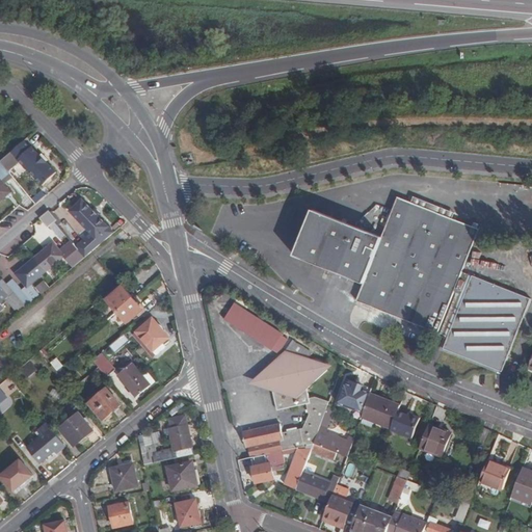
[(15,154),(26,142),(25,140),(1,160),(8,167),(19,157),(15,154)]
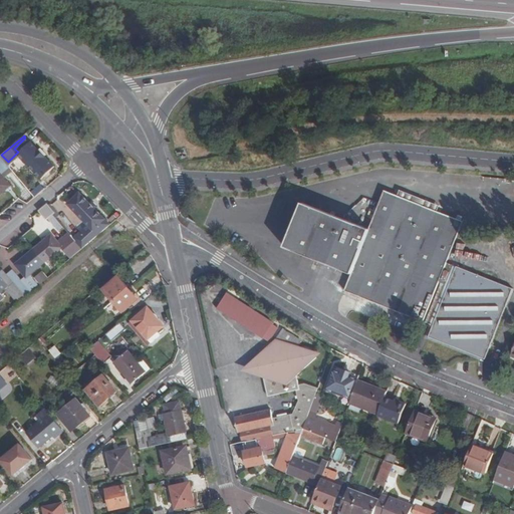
[(14,149),(18,152),(29,141),(25,138),(14,149)]
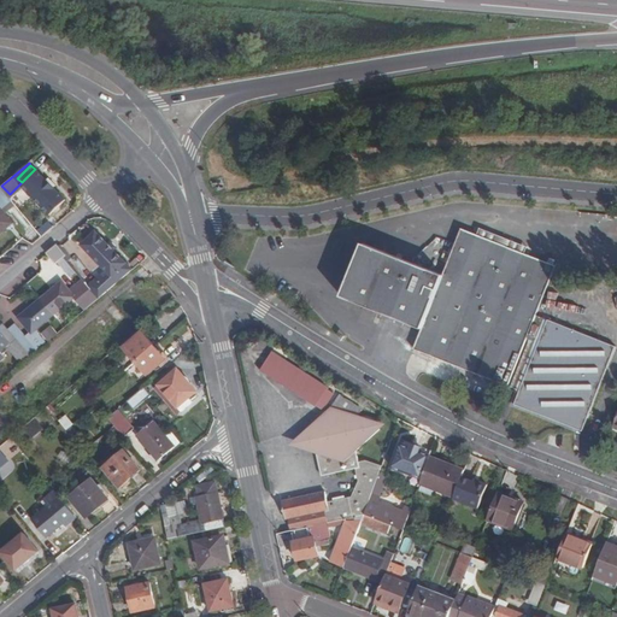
[(46,177),(36,168),(35,169),(22,182),(52,213),(66,199),(52,183),(46,177)]
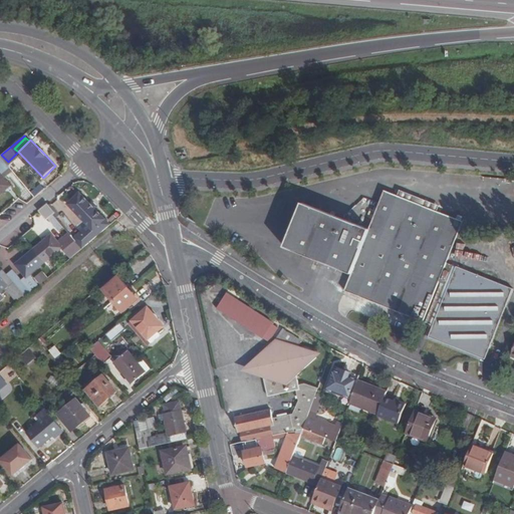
[(0,192),(10,184),(0,173),(10,165),(8,162),(1,155),(0,156),(0,192)]
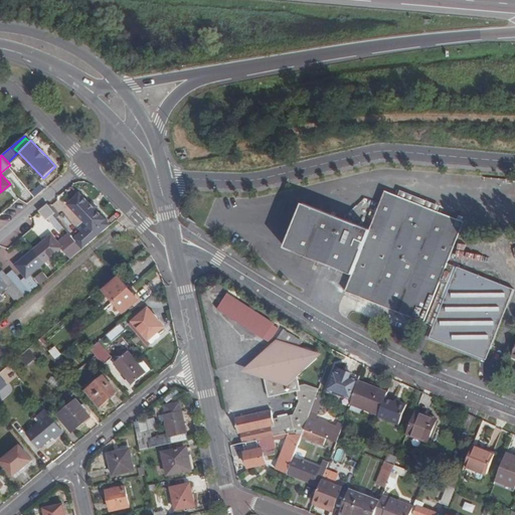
[(302,204),(285,248),(319,262),(321,256),(343,266),(341,271),(352,276),(345,293),(423,322),(463,221),(384,191),(369,230),(367,235),(334,222),(336,217),(302,204)]
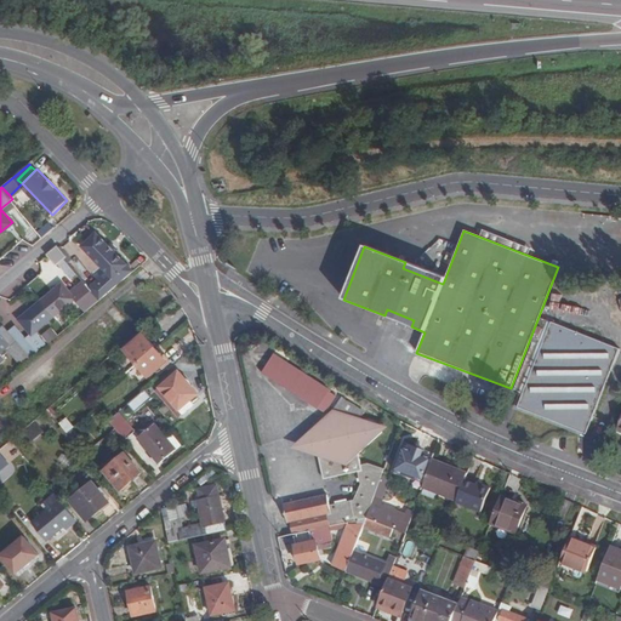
[(97,278),(89,286),(100,300),(126,277),(132,272),(127,265),(129,263),(97,232),(83,245),(108,269),(113,275),(102,284),(97,278)]
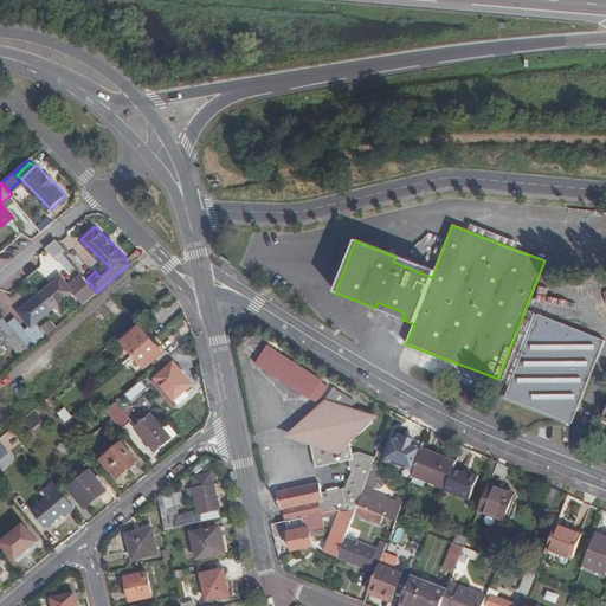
[(64,249),(56,239),(47,246),(56,256),(64,249)]
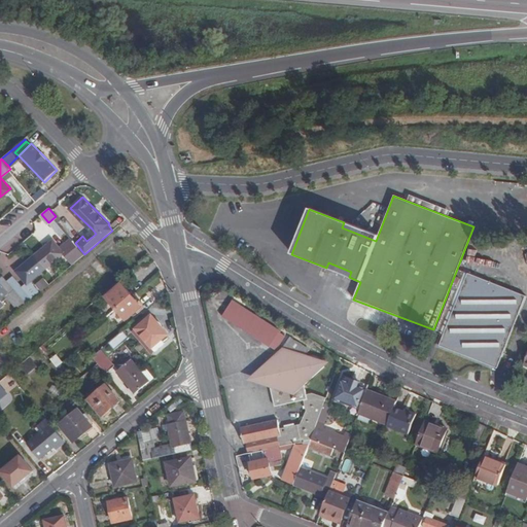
[(378,236),(344,222),(342,227),(376,241),(378,236)]
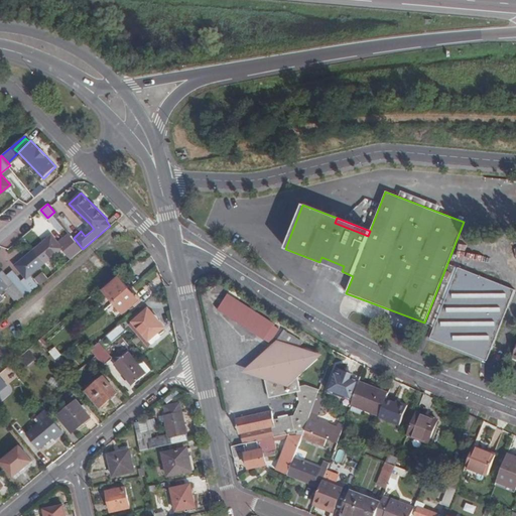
[(85,236),(94,229),(90,224),(81,231),(85,236)]
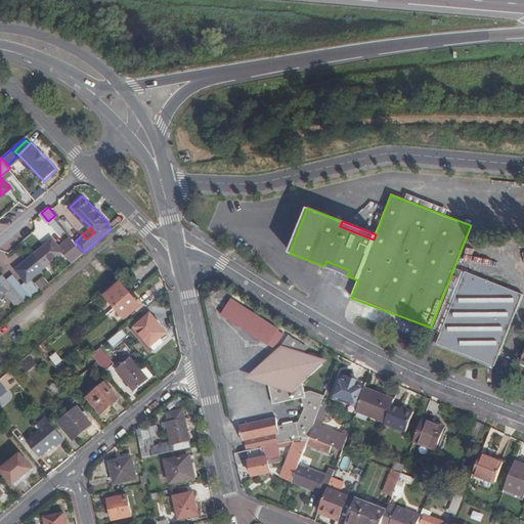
[(69,237),(59,246),(63,252),(69,256),(78,248),(69,237)]
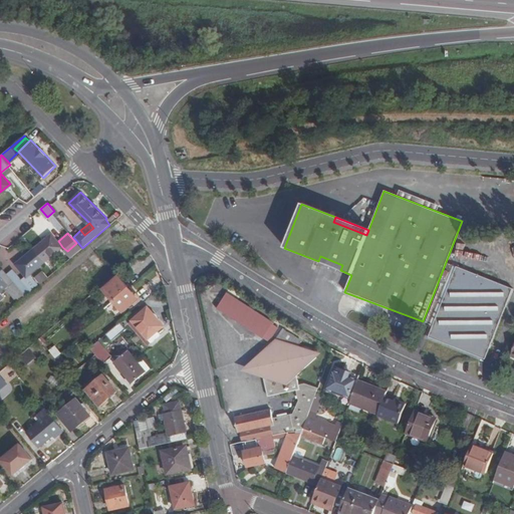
[(28,284),(32,290),(39,284),(30,273),(62,247),(58,241),(52,234),(16,265),(26,277),(23,279),(28,284)]
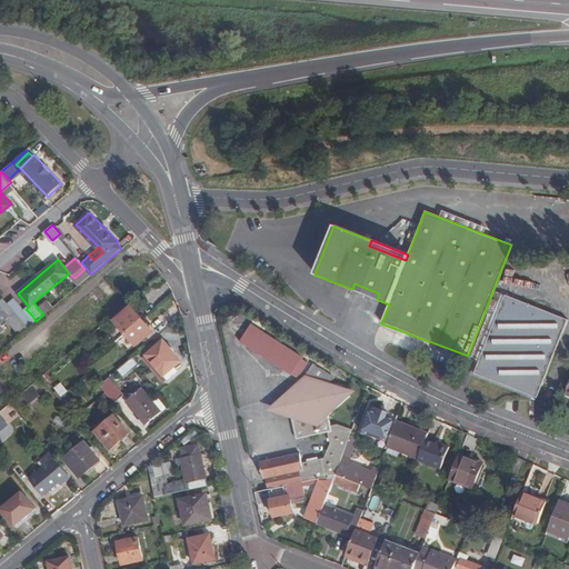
[(355,283),(352,289),(377,299),(379,293),(355,283)]
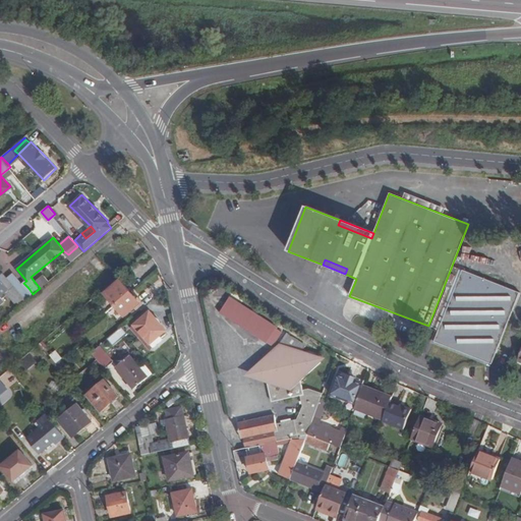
[(520,292),(454,266),(428,328),(438,333),(433,341),(491,363),(520,292)]
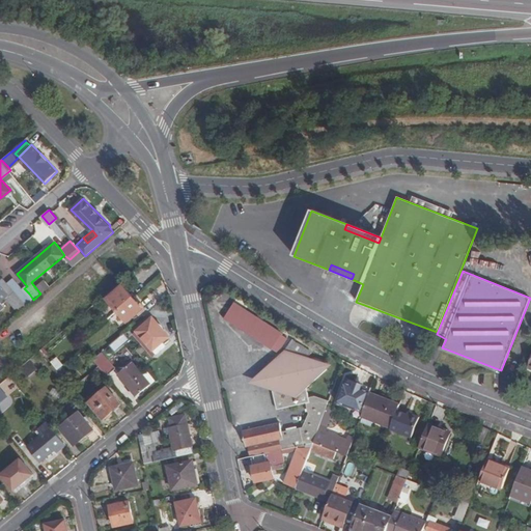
[(0,279),(0,300),(8,294),(12,297),(10,299),(16,305),(17,304),(22,300),(7,281),(3,277),(0,279)]
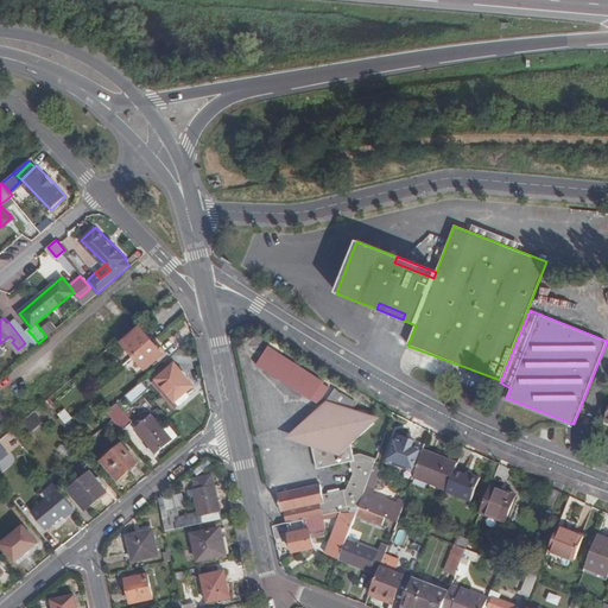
[(16,317),(8,322),(25,343),(33,336),(27,330),(16,317)]
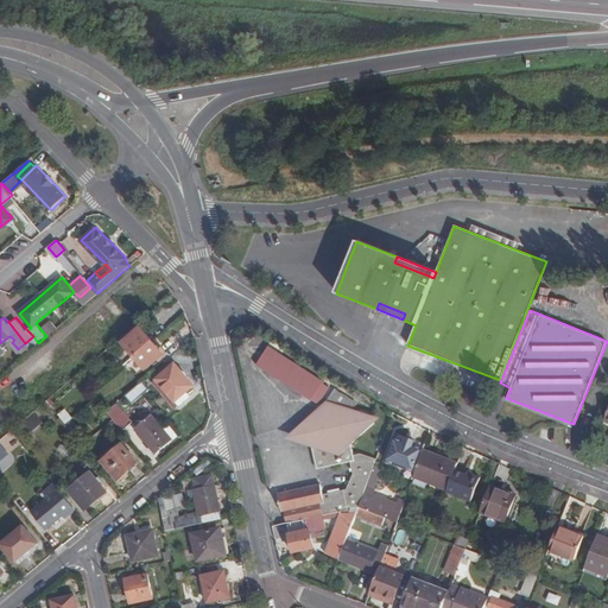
[(51,320),(40,328),(49,336),(58,328),(51,320)]
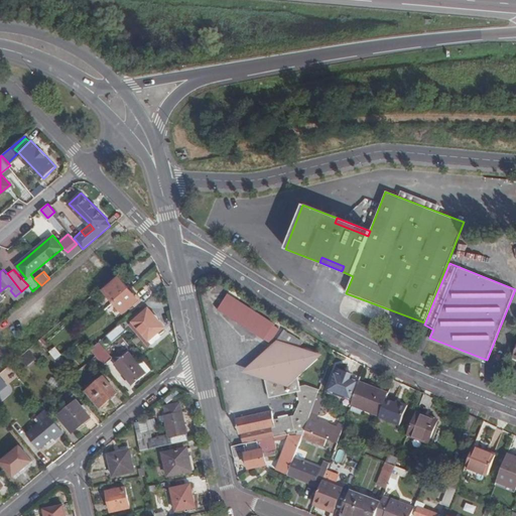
[(106,289),(116,301),(129,288),(119,278),(106,289)]
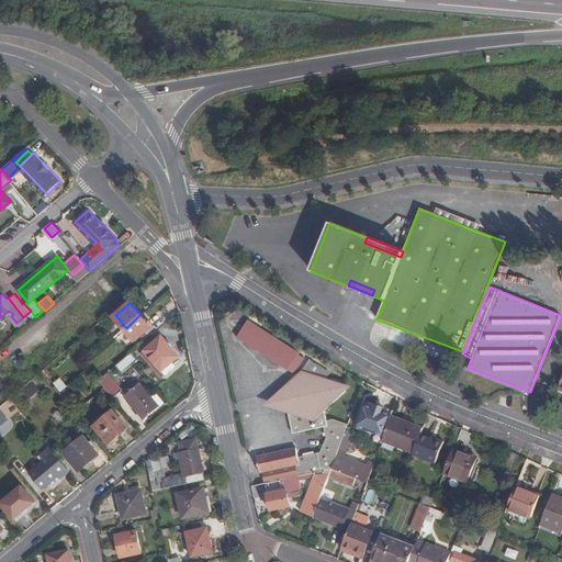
[(31,311),(23,317),(29,323),(35,317),(31,311)]
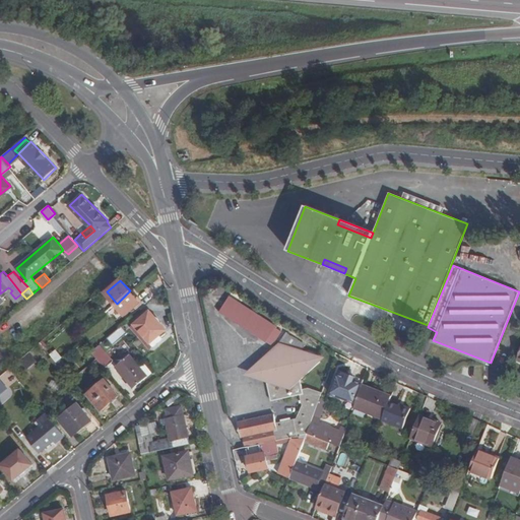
[(141,302),(130,290),(117,304),(126,315),(141,302)]
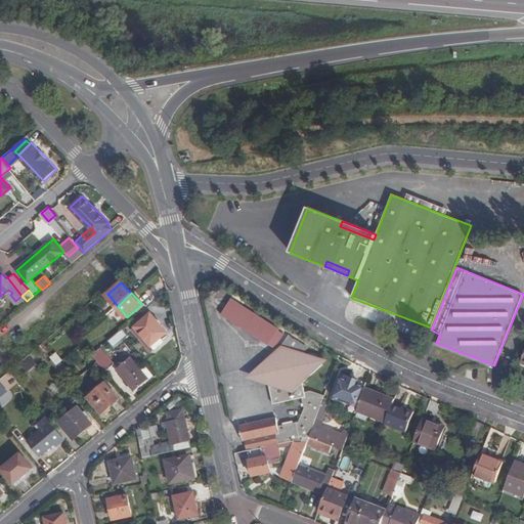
[(234,294),(230,300),(242,307),(246,301),(234,294)]
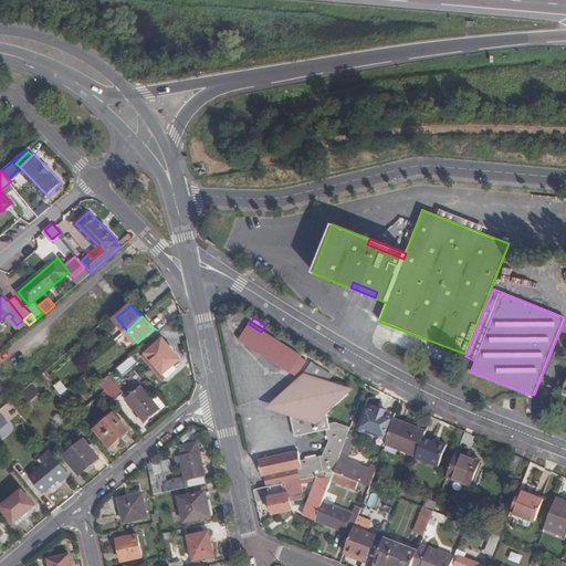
[(18,324),(22,331),(29,325),(23,320),(18,324)]
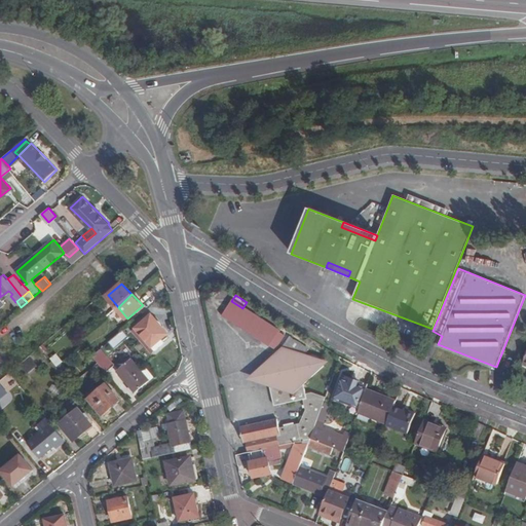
[(231,301),(220,316),(268,347),(268,346),(274,350),(284,336),(277,333),(278,332),(231,301)]
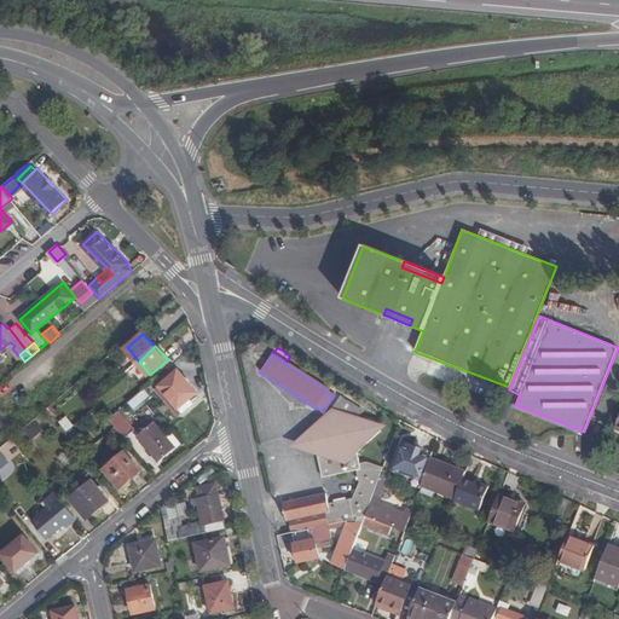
[(200,391),(180,370),(162,386),(180,408),(200,391)]
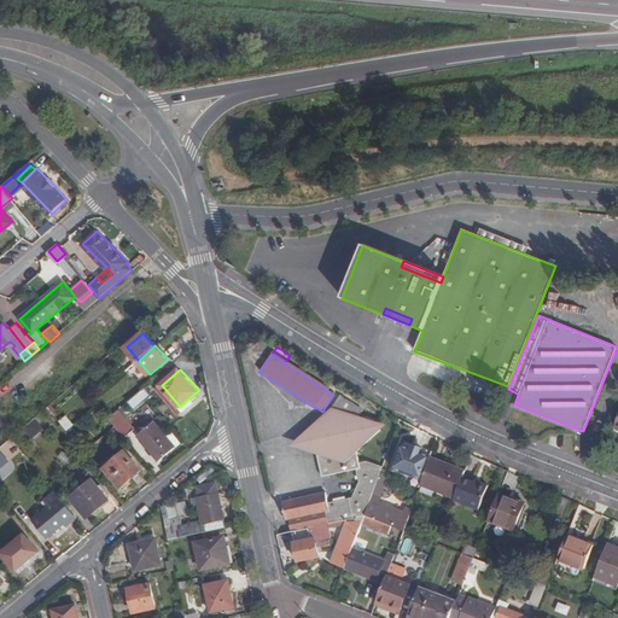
[(144,390),(129,402),(136,409),(150,397),(144,390)]
